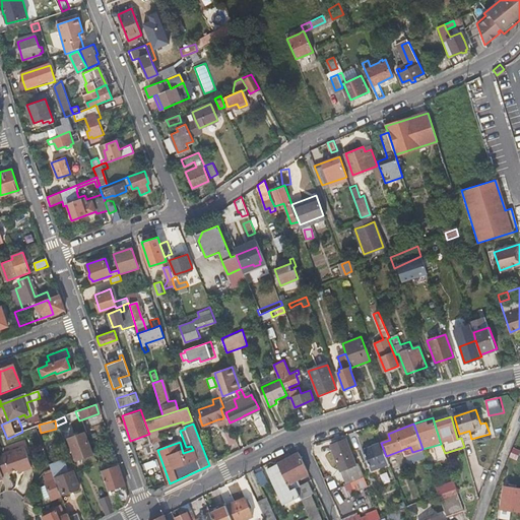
[(230,446),(234,444),(237,443),(233,431),(224,434),(230,446)]
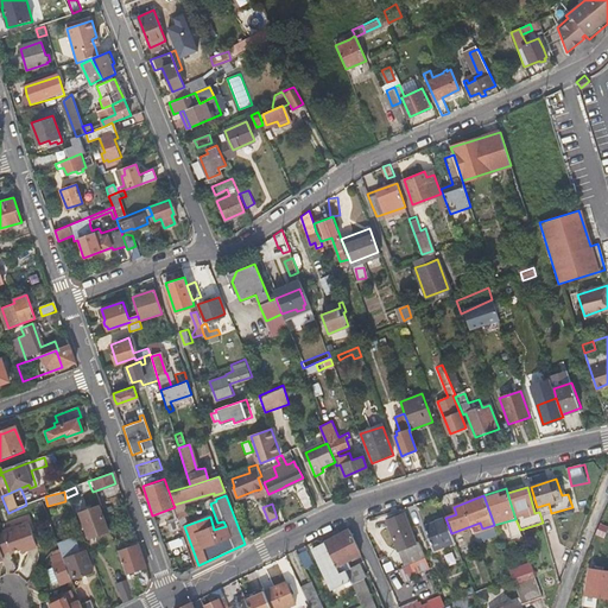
[(77,515),(80,519),(87,539),(107,531),(96,506),(77,514),(77,515)]
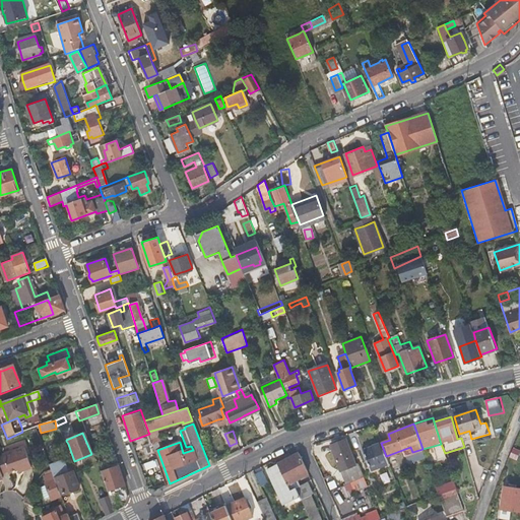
[(156,436),(153,437),(150,438),(152,444),(158,442),(156,436)]
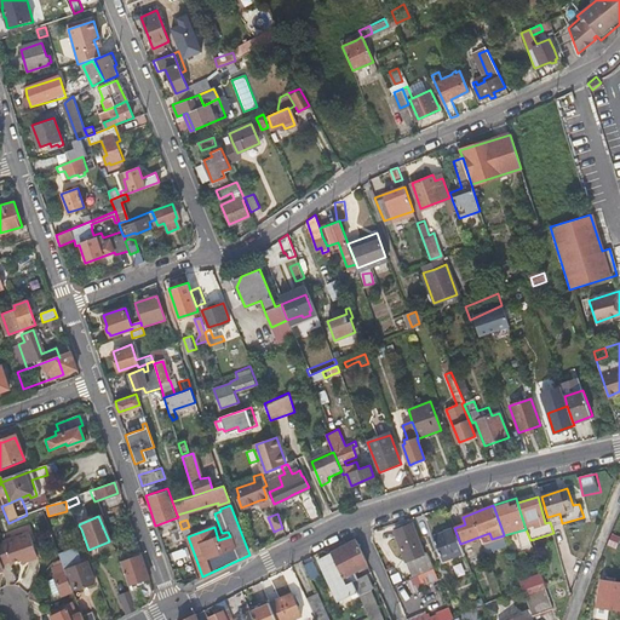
[(394,530),(400,546),(406,561),(424,554),(411,523),(394,530)]
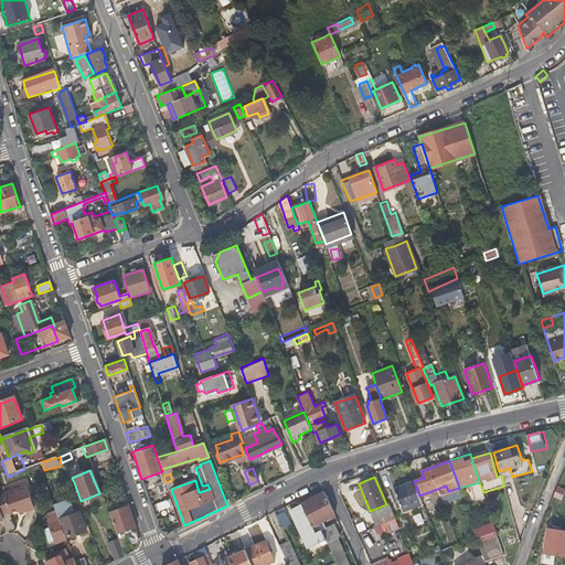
[(419,496),(414,481),(396,488),(405,509),(423,502),(419,496)]
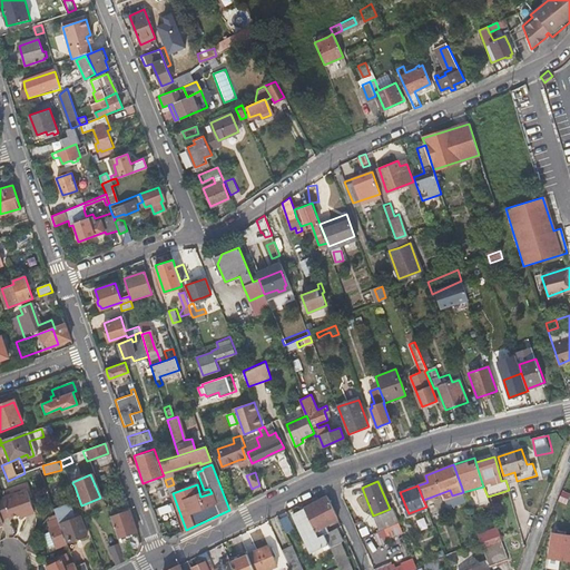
[(173,503),(167,487),(157,491),(161,507),(173,503)]
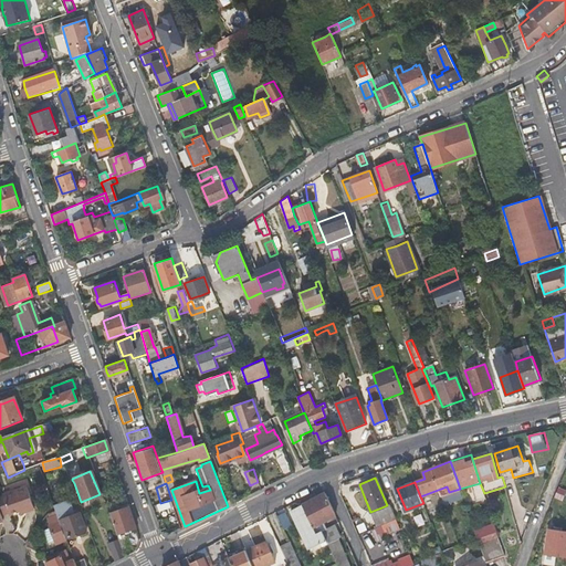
[(565,490),(559,488),(555,498),(563,501),(565,492),(565,490)]
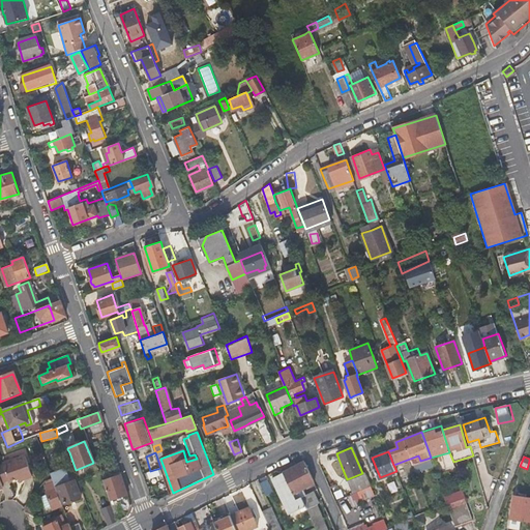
[(24,459),(1,466),(2,468),(7,481),(7,482),(17,479),(18,481),(30,477),(24,459)]
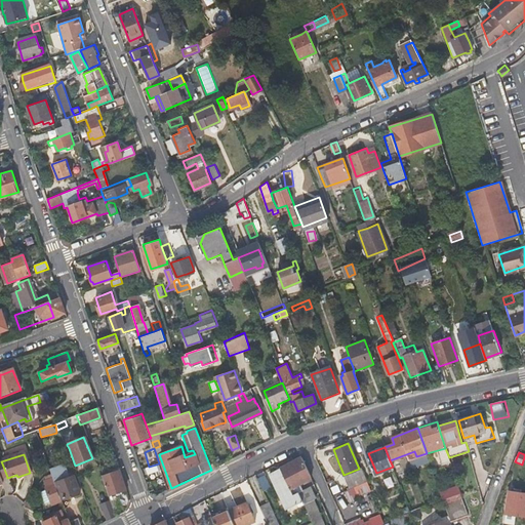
[(280,470),(290,489),(298,485),(300,484),(312,479),(303,458),(280,470)]
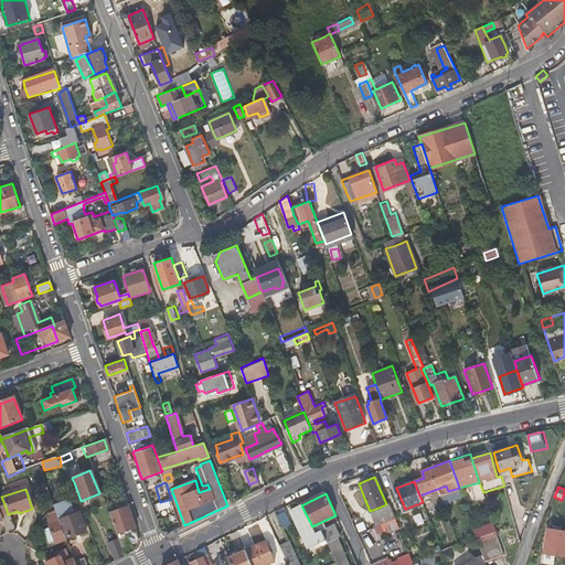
[(157,503),(160,511),(172,508),(170,500),(157,503)]
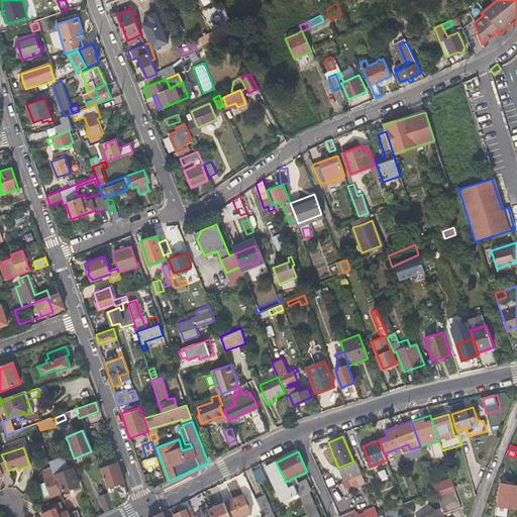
[(54,477),(61,493),(79,486),(72,470),(67,472),(62,459),(48,464),(54,477)]
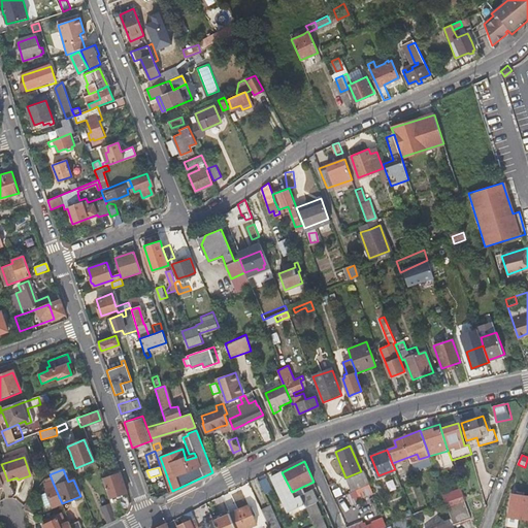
[(351,488),(368,482),(364,470),(361,471),(345,477),(351,488)]
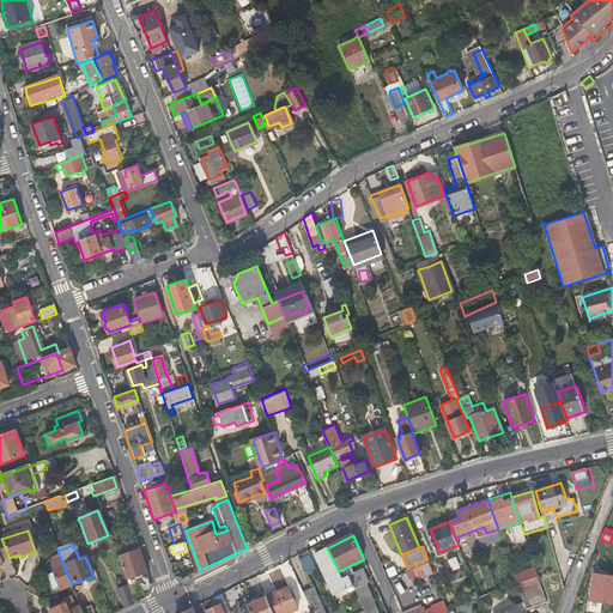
[(343,578),(339,571),(327,548),(315,554),(334,596),(353,587),(349,575),(343,578)]
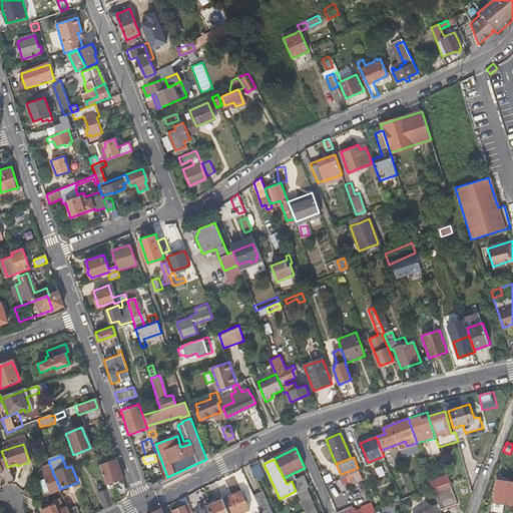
[(98,466),(102,476),(106,485),(121,479),(115,460),(98,466)]
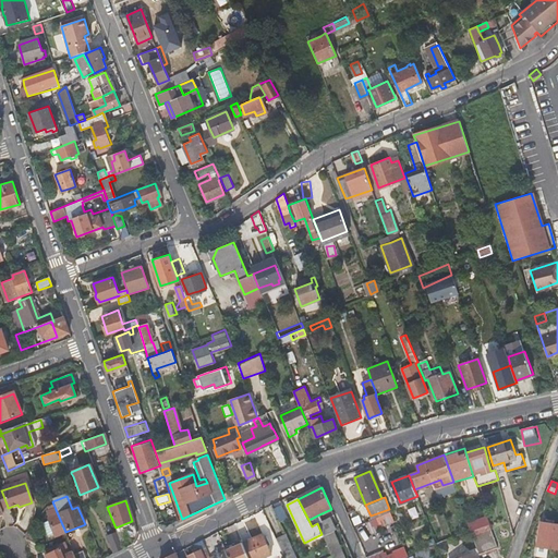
[(275,508),(280,523),(289,520),(283,505),(275,508)]
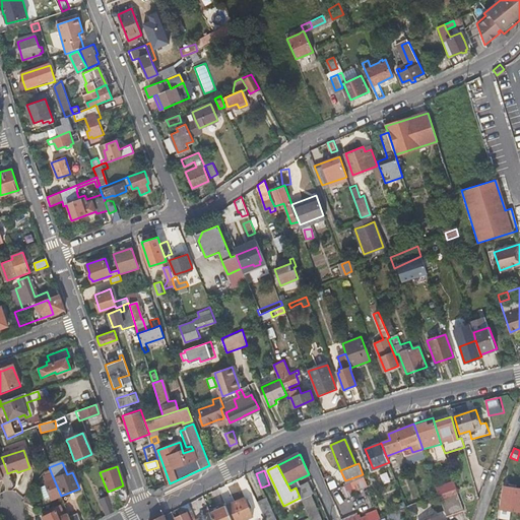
[(381,475),(385,484),(392,481),(388,472),(381,475)]
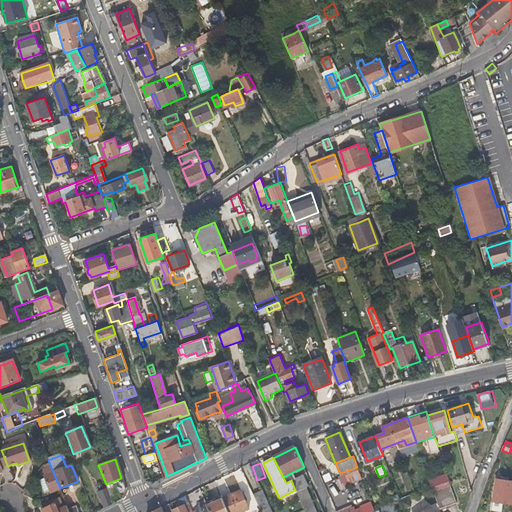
[(60,489),(60,488),(53,472),(44,476),(51,493),(60,489)]
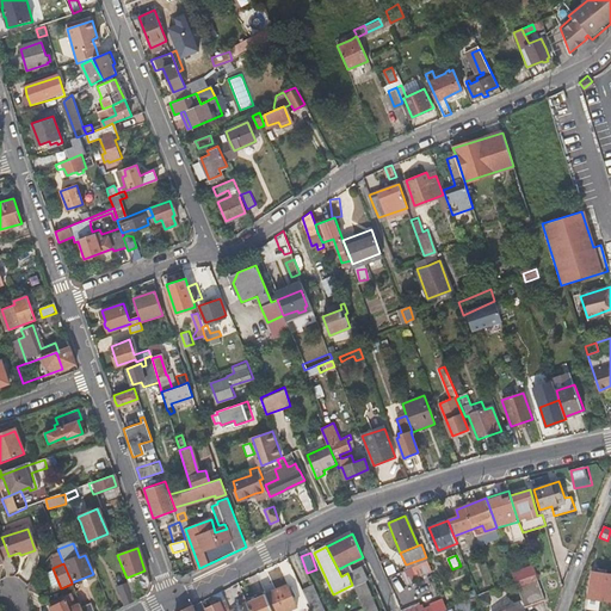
[(350,572),(347,565),(338,569),(341,576),(347,573),(350,572)]
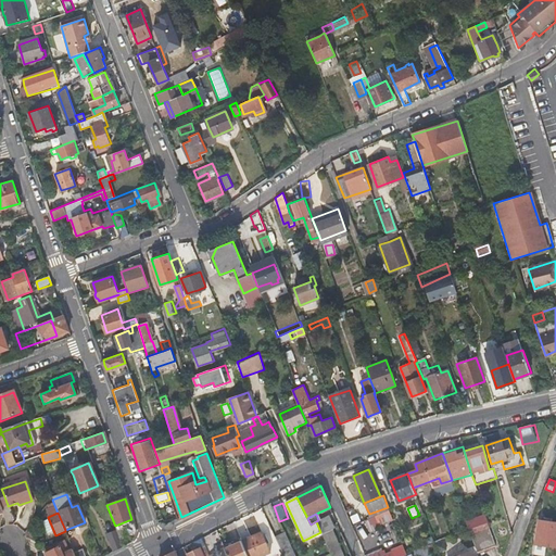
[(318,520),(316,521),(320,532),(323,536),(333,531),(331,527),(333,526),(329,516),(318,520)]
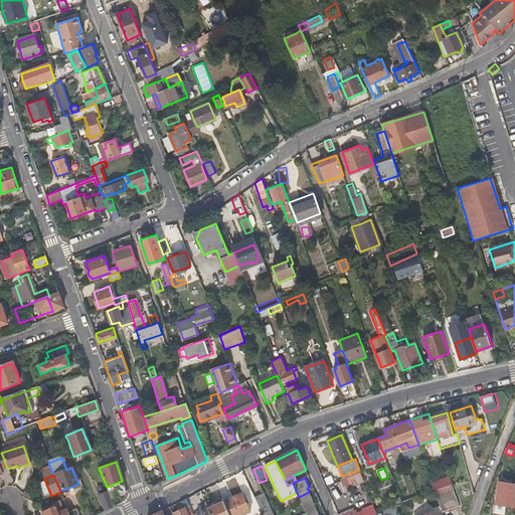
[(514,505),(514,484),(499,483),(497,504),(514,505)]
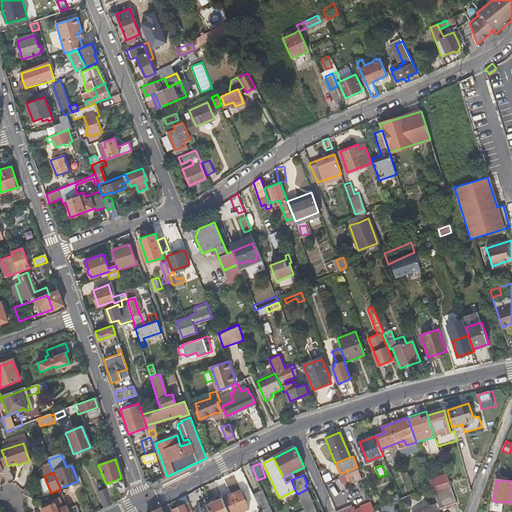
[(439,506),(447,502),(455,499),(449,483),(433,489),(439,506)]
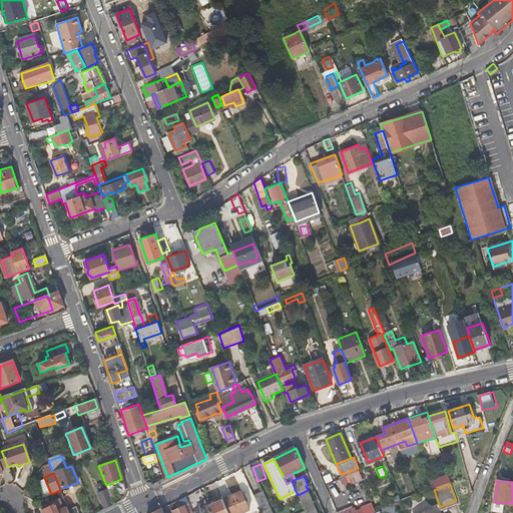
[(108,490),(99,494),(106,510),(114,506),(108,490)]
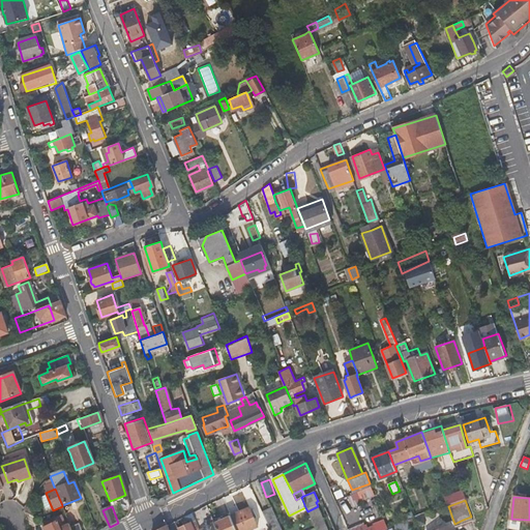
[(249,508),(231,517),(236,529),(249,529),(258,527),(249,508)]
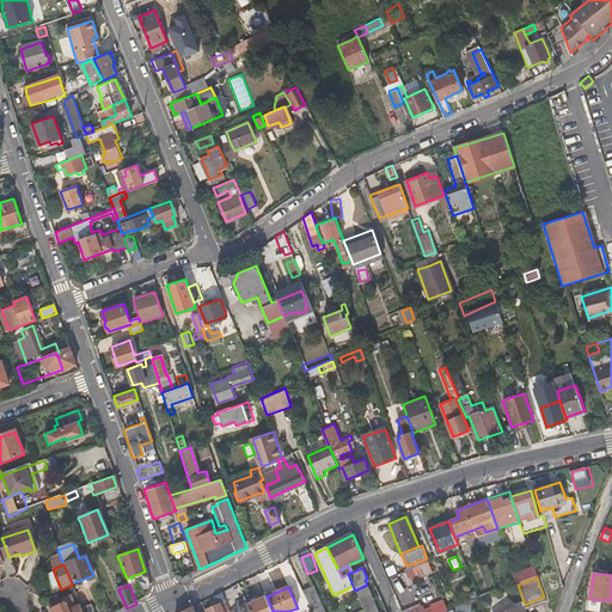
[(311,611),(323,611),(316,593),(305,598),(311,611)]
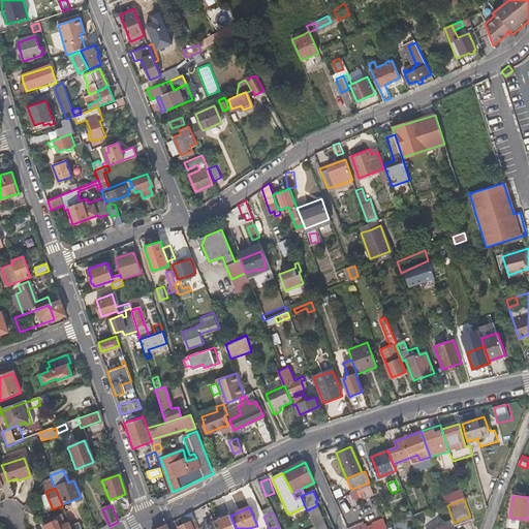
[(66,525),(64,521),(63,516),(50,522),(52,525),(45,527),(45,528),(71,528),(71,526),(70,524),(66,525)]
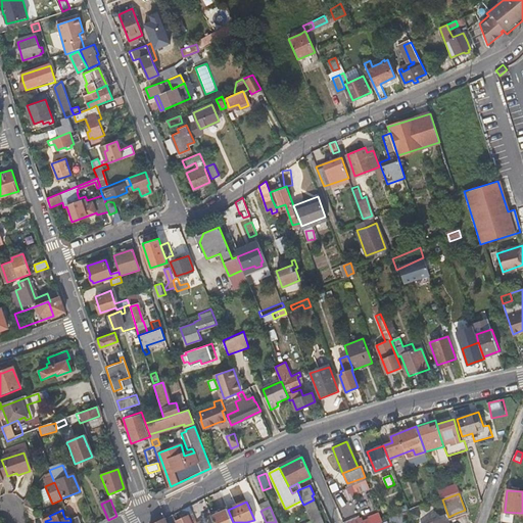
[(233,522),(228,510),(211,517),(214,522),(233,522)]
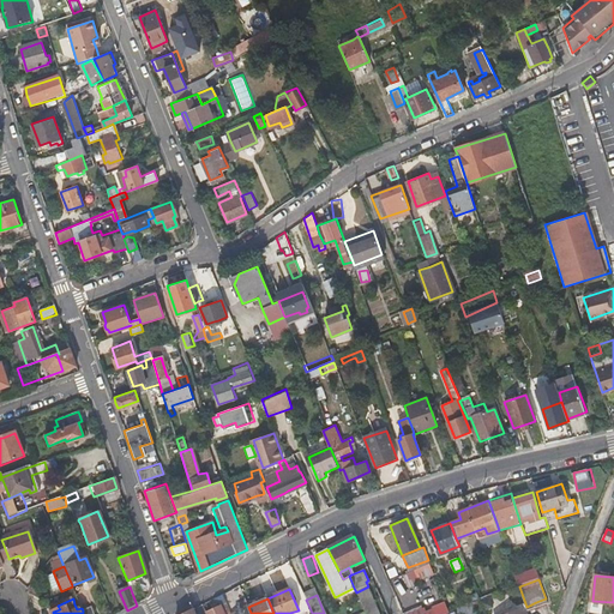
[(235,613),(251,613),(248,607),(246,601),(238,605),(240,611),(235,612),(235,613)]
